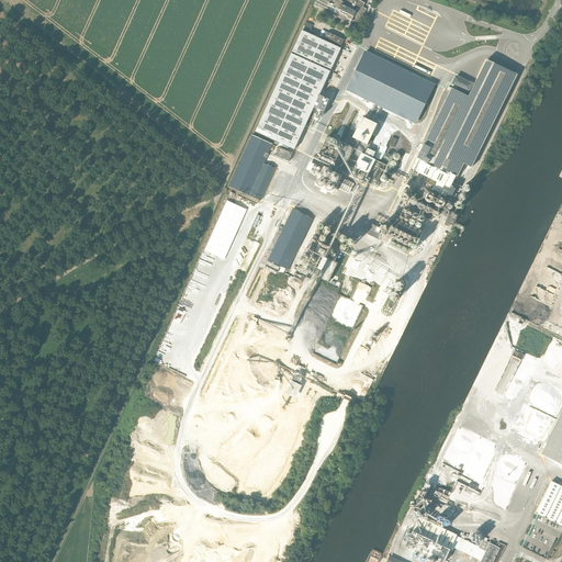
[(363,8),(364,3),(359,0),(316,0),(314,6),(350,24),(351,22),(358,25),(367,9),(363,8)]
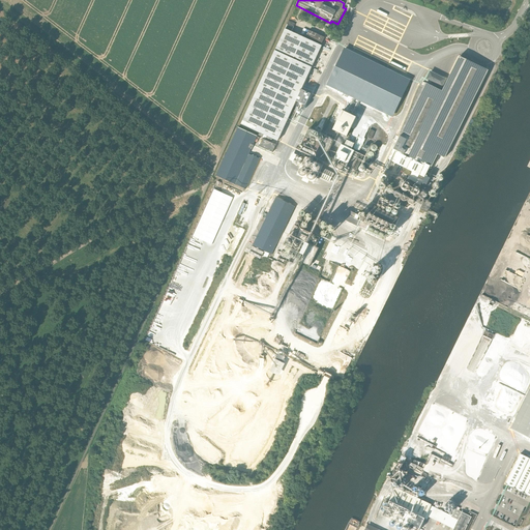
[(293,15),(292,19),(303,24),(304,20),(293,15)]
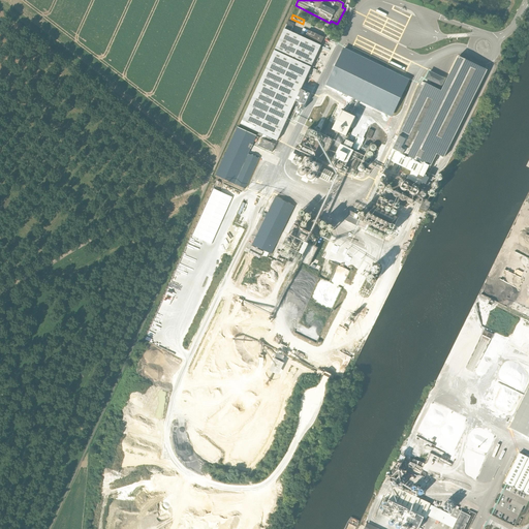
[(301,89),(305,82),(307,75),(311,78),(314,69),(311,68),(321,45),(320,45),(323,37),(308,30),(305,38),(284,29),(241,124),(277,141),(296,101),(305,105),(310,94),(301,89)]
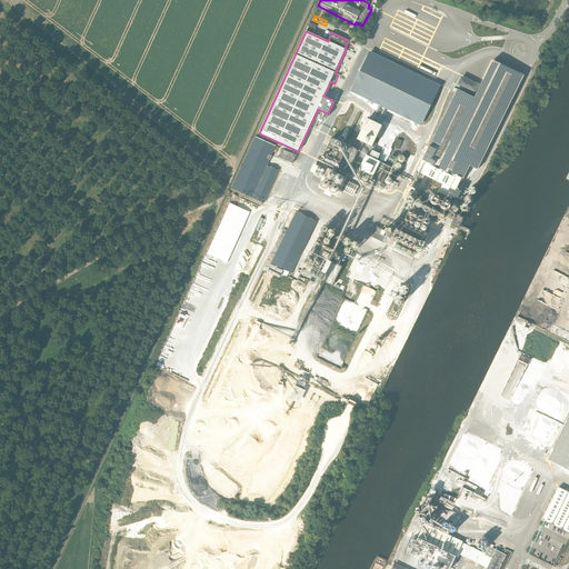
[(350,91),(421,126),(441,86),(370,51),(350,91)]
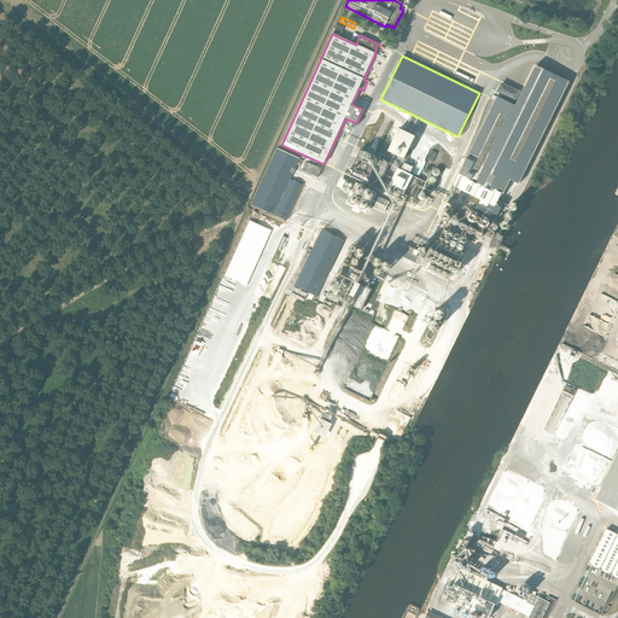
[(489,169),(511,180),(520,184),(572,79),(538,62),(518,103),(516,103),(513,100),(512,103),(514,104),(506,121),(512,123),(489,169)]
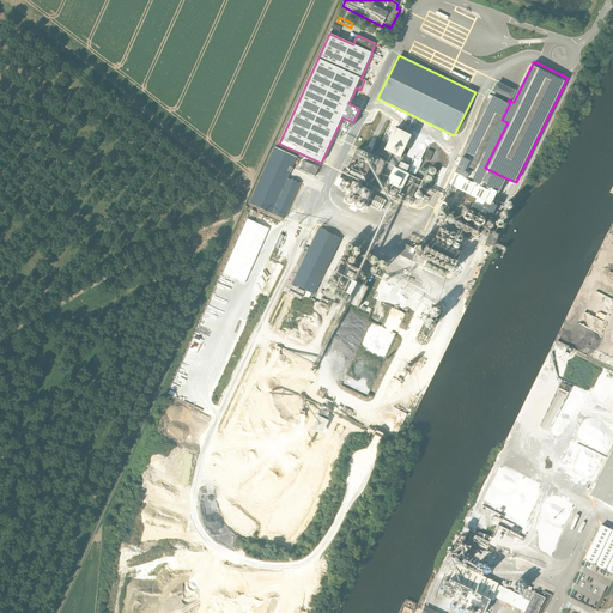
[(507,178),(485,168),(508,122),(502,120),(510,103),(508,102),(509,99),(511,102),(516,91),(497,83),(492,92),(496,93),(495,96),(489,93),(481,109),(484,111),(462,157),(468,161),(465,169),(457,167),(444,193),(447,194),(454,198),(457,189),(471,195),(467,201),(473,204),(471,208),(486,216),(491,206),(492,204),(495,205),(497,201),(495,200),(497,195),(498,195),(507,178)]
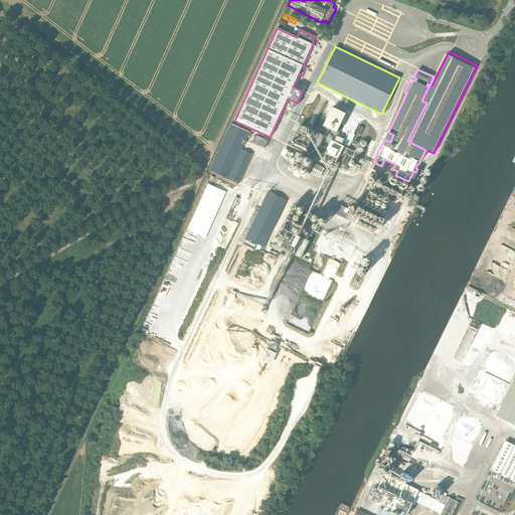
[(324,127),(337,133),(346,114),(333,107),(324,127)]
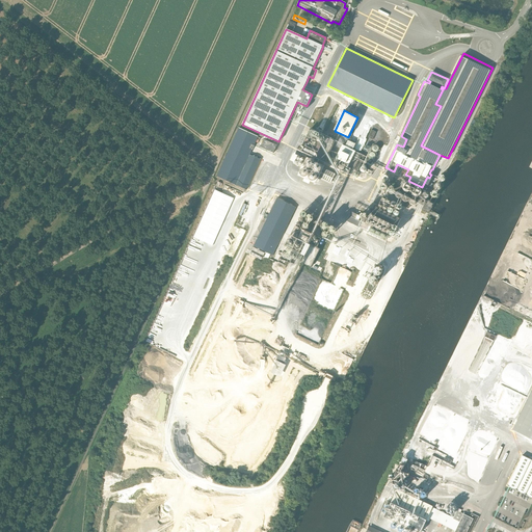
[(263,164),(262,163),(263,160),(249,155),(258,136),(239,128),(216,177),(246,190),(256,169),(267,175),(269,170),(262,166),(263,164)]
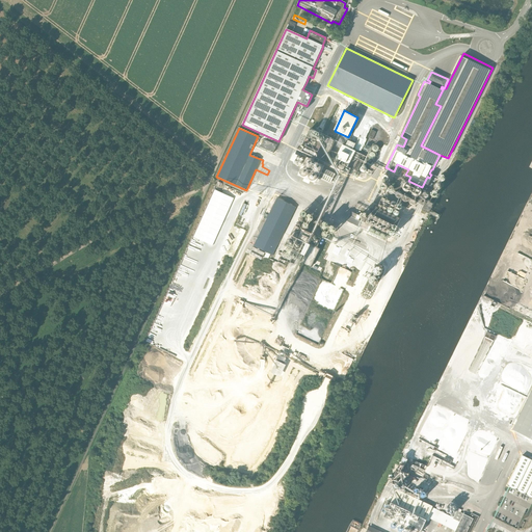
[(260,147),(273,153),(277,145),(264,139),(260,147)]
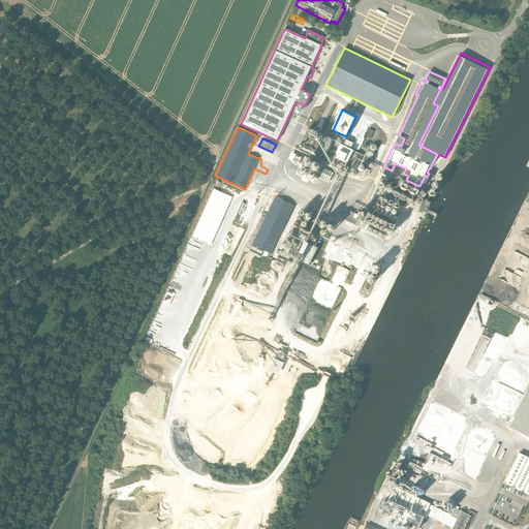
[(363,174),(355,170),(363,155),(353,151),(341,145),(331,165),(360,179),(363,174)]
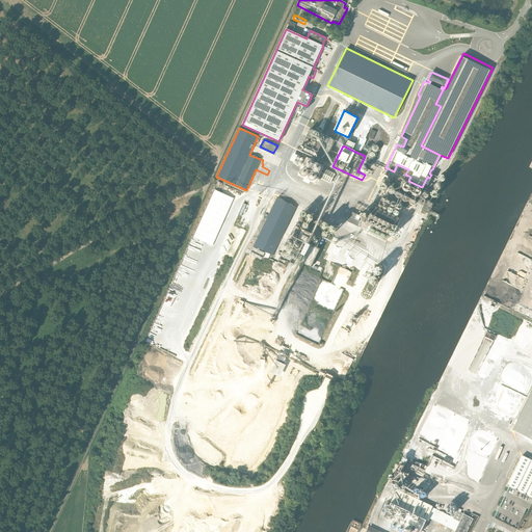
[(304,178),(316,183),(325,160),(324,159),(325,156),(322,155),(322,154),(307,148),(306,151),(298,148),(296,152),(294,151),(290,158),(301,163),(298,173),(306,176),(304,178)]
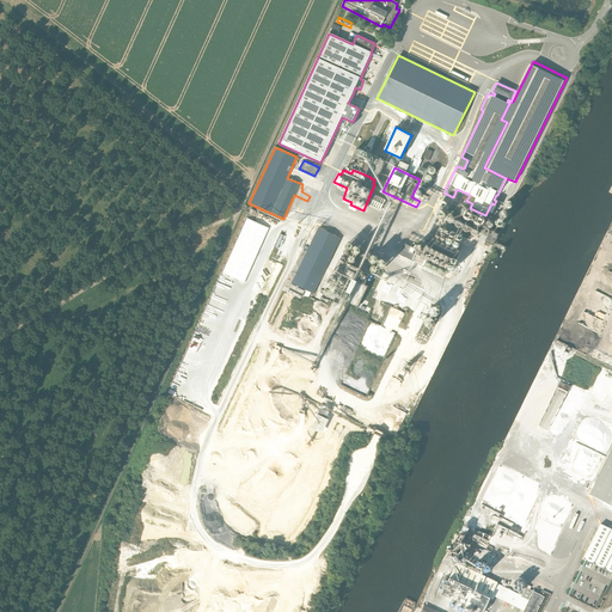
[(248,281),(268,224),(245,215),(225,273),(248,281)]
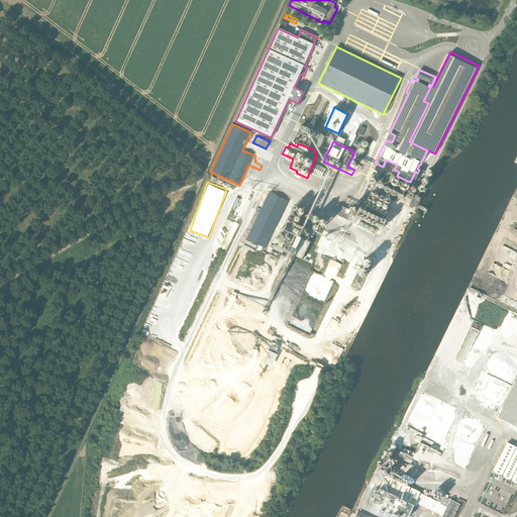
[(246,239),(266,248),(289,201),(270,192),(246,239)]
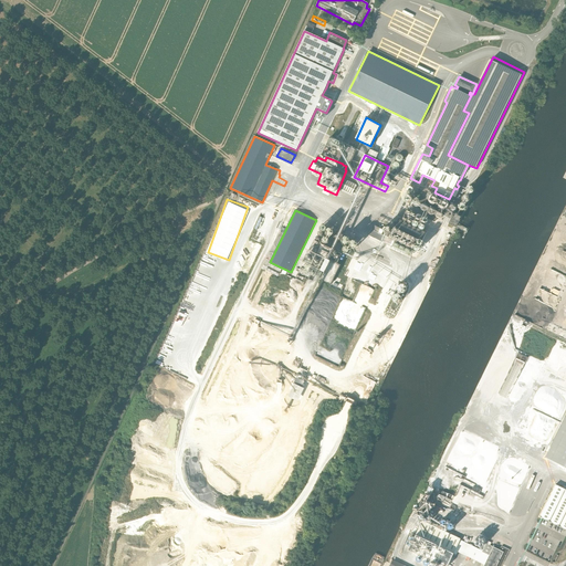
[(456,228),(459,221),(462,216),(454,212),(451,219),(449,223),(448,227),(449,227),(444,237),(450,239),(456,228)]
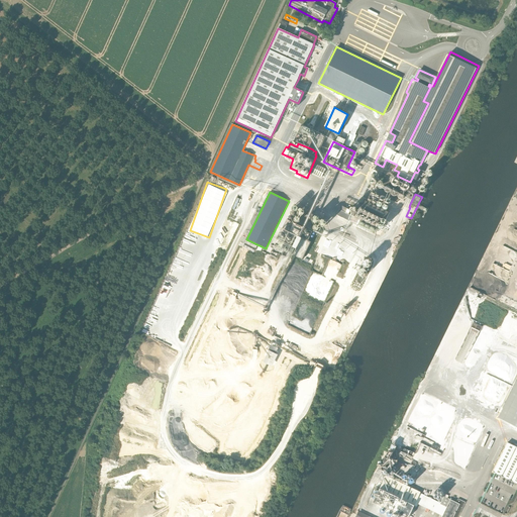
[(364,222),(377,228),(382,217),(360,207),(355,217),(339,209),(337,215),(360,227),(364,222)]
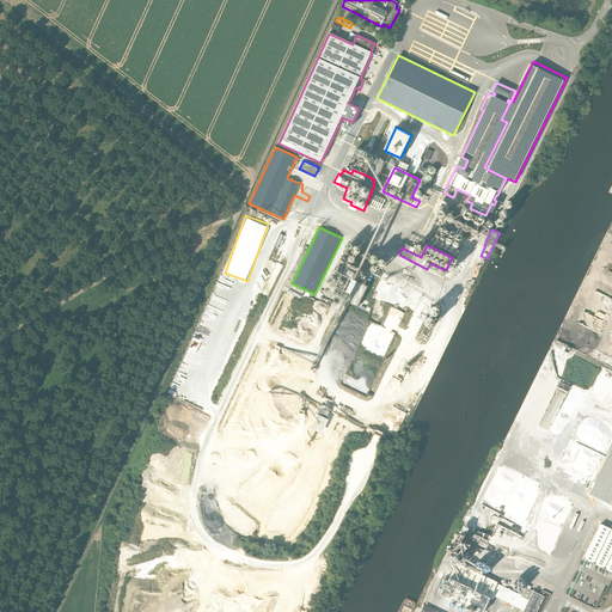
[(357,307),(368,287),(365,285),(369,275),(340,259),(323,294),(334,300),(336,297),(357,307)]
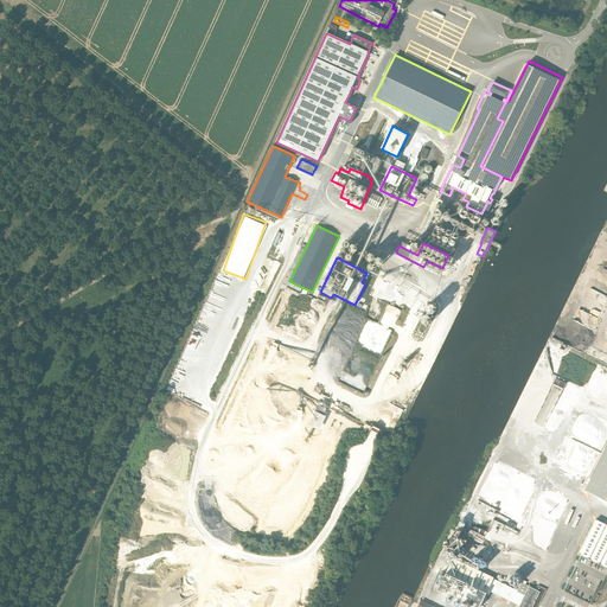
[(436,311),(436,310),(435,307),(435,306),(434,305),(432,305),(430,305),(429,306),(428,306),(427,307),(427,310),(427,311),(427,312),(428,313),(429,314),(430,314),(433,314),(434,314),(435,313),(436,312),(436,311)]
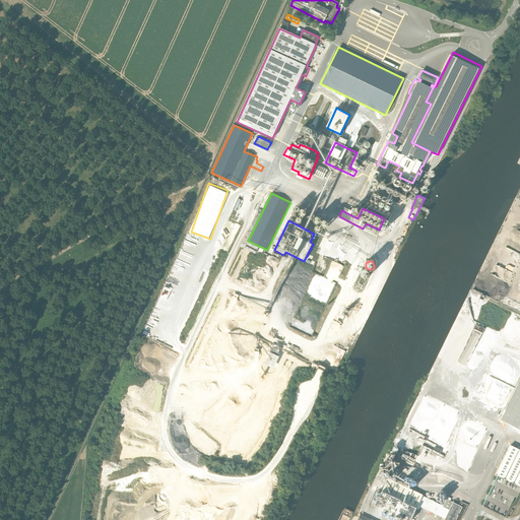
[(273,345),(269,352),(276,356),(280,348),(273,345)]
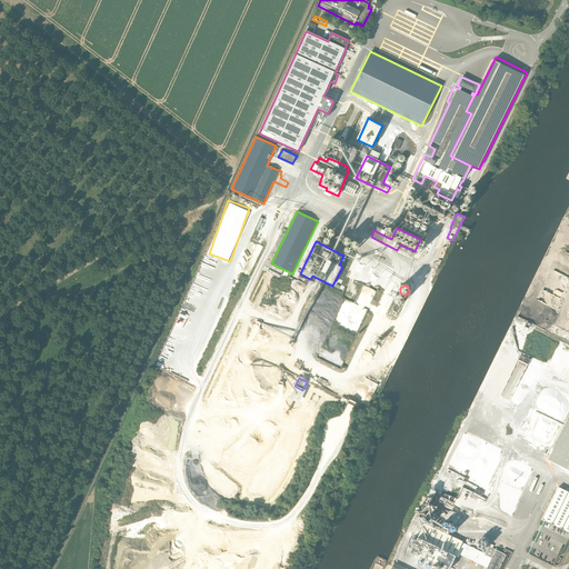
[(568,417),(548,460),(568,470),(568,417)]
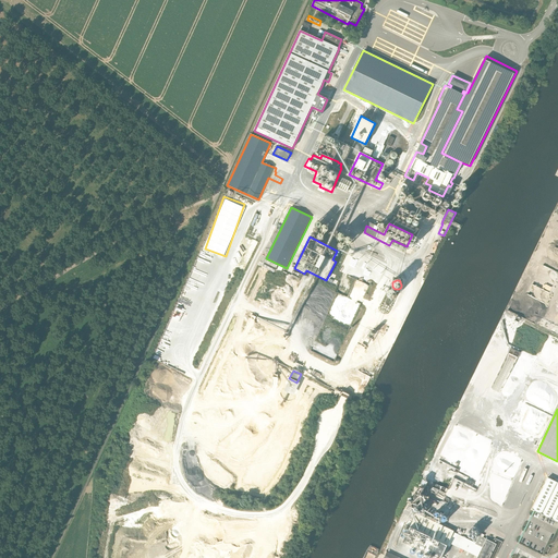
[(557,483),(547,477),(541,492),(536,500),(532,510),(557,523),(557,483)]
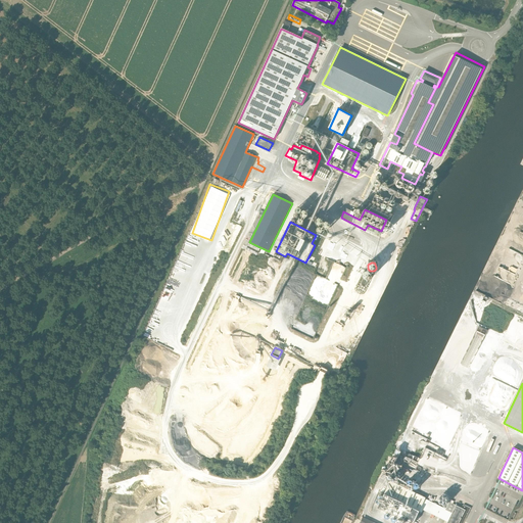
[(418,458),(414,456),(409,454),(407,457),(413,460),(412,460),(416,462),(418,458)]
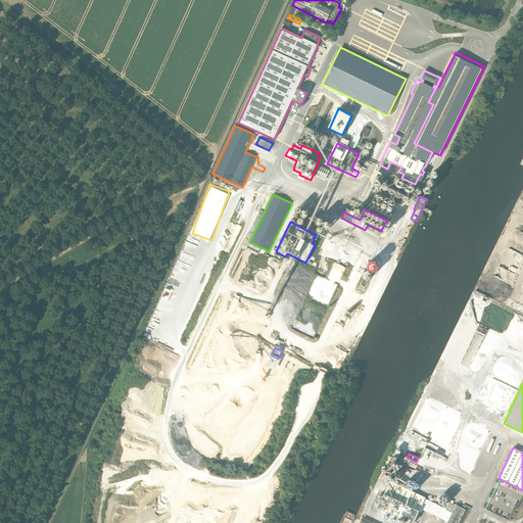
[(463,522),(471,508),(464,505),(462,509),(449,502),(446,507),(444,505),(443,508),(410,491),(390,481),(382,498),(378,508),(409,522),(413,522),(421,509),(447,522),(446,522),(463,522)]
